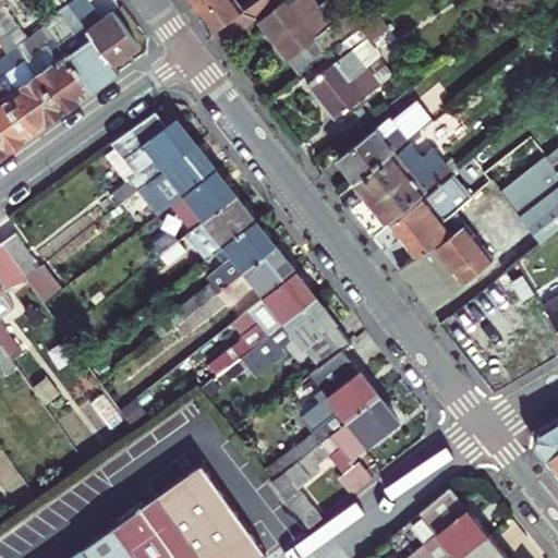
[(0,0),(0,24),(5,33),(17,25),(3,5),(5,2),(3,0),(0,0)]
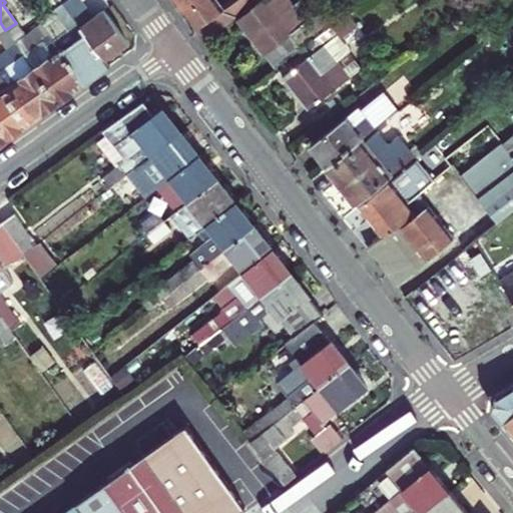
[(60,0),(63,3),(102,58),(126,41),(103,9),(93,16),(81,0),(60,0)]
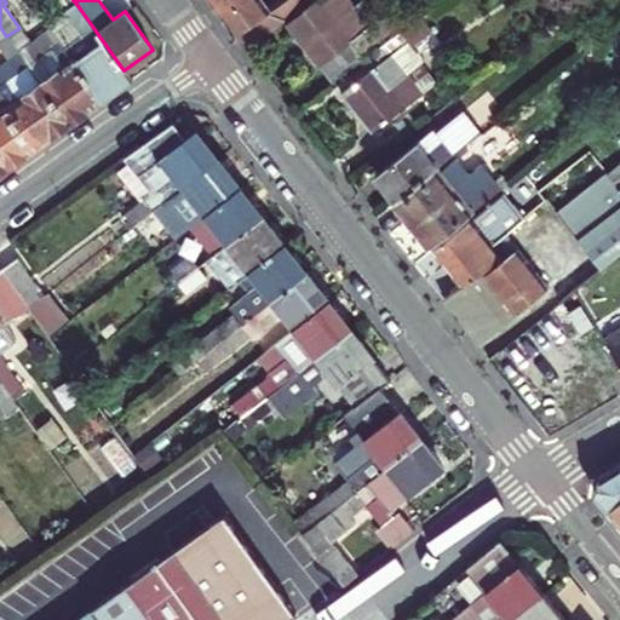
[(210,0),(224,19),(248,0),(210,0)]
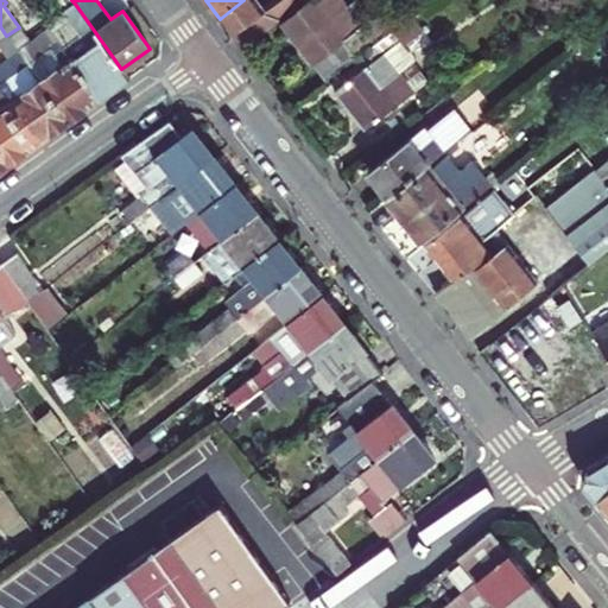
[(264,12),(261,8),(254,0),(244,0),(220,19),(232,36),(264,12)]
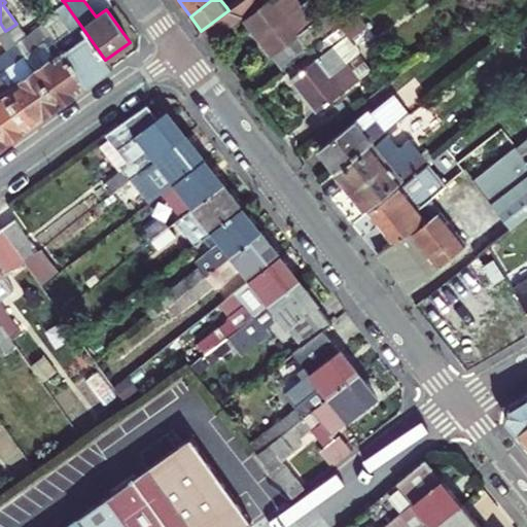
[(235,0),(226,7),(229,10),(201,31),(210,42),(268,0),(235,0)]
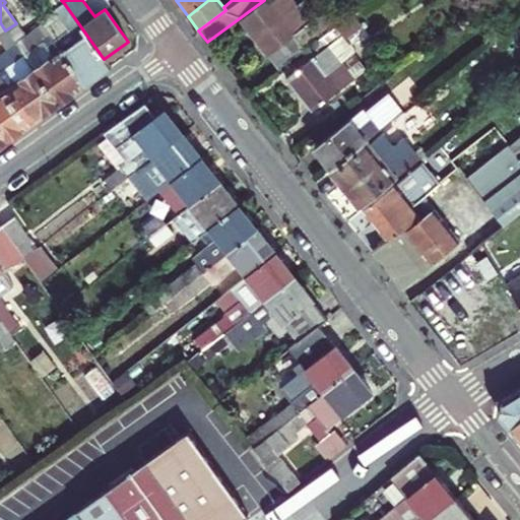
[(278,70),(312,45),(328,33),(304,0),(296,6),(289,0),(269,0),(241,21),(278,70)]
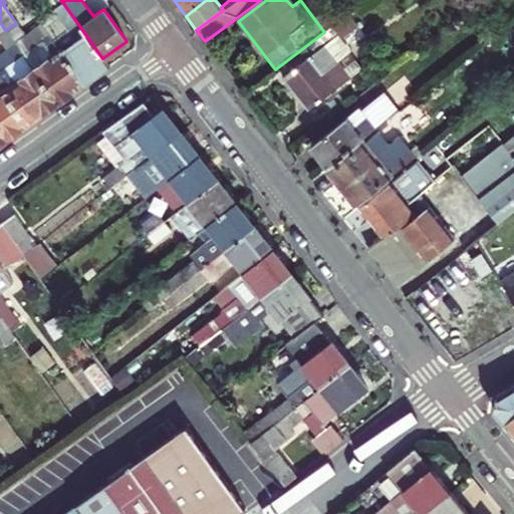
[(102,58),(63,3),(53,9),(58,16),(67,29),(52,39),(83,83),(107,66),(102,58)]
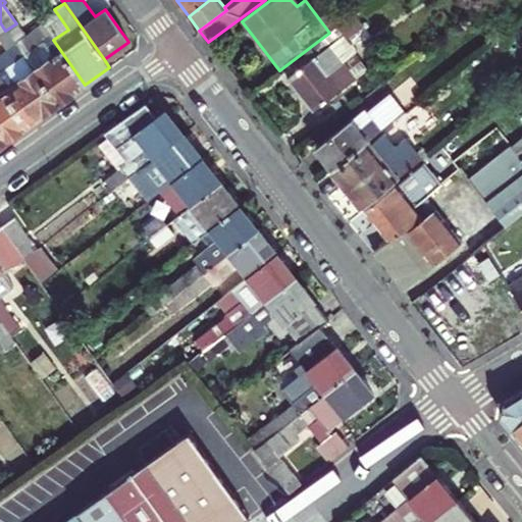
[(329,33),(313,45),(319,53),(286,79),(312,112),(361,75),(354,65),(348,70),(343,62),(353,55),(341,39),(345,37),(346,39),(362,27),(353,15),(329,33)]
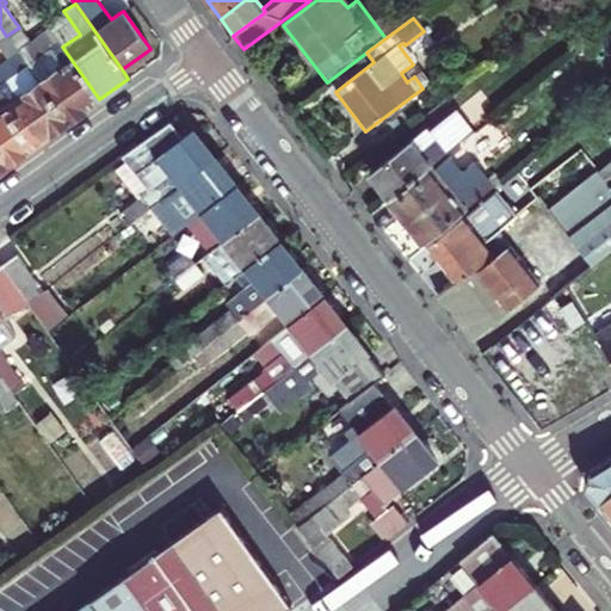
[(51,32),(62,47),(80,35),(69,19),(51,32)]
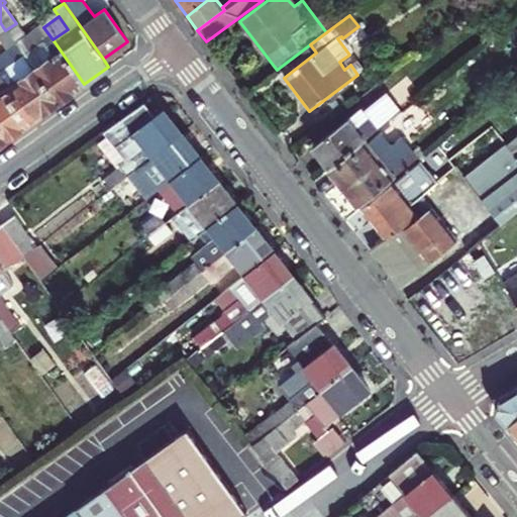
[(5,30),(14,42),(24,35),(16,23),(5,30)]
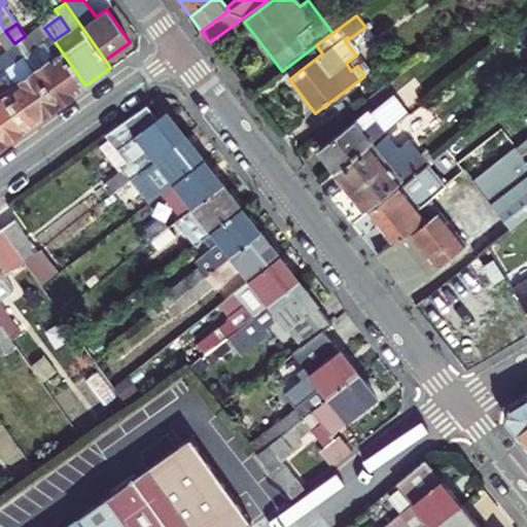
[(59,105),(85,85),(54,40),(44,28),(42,25),(25,36),(14,43),(15,44),(59,105)]
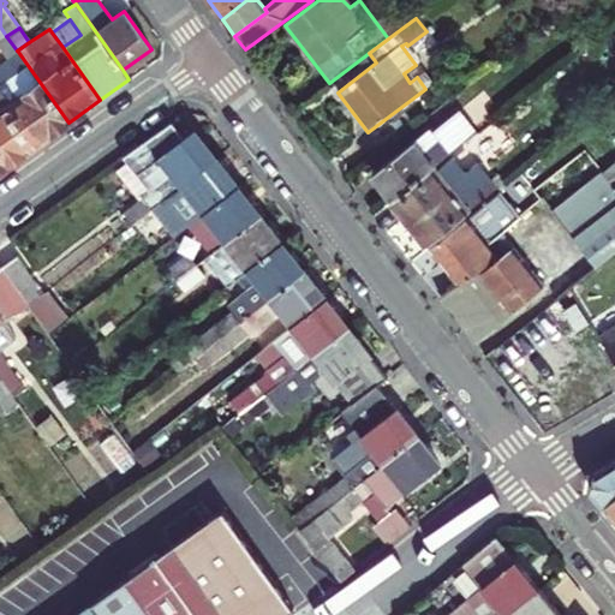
[(0,89),(39,143),(69,123),(18,52),(0,65),(0,89)]
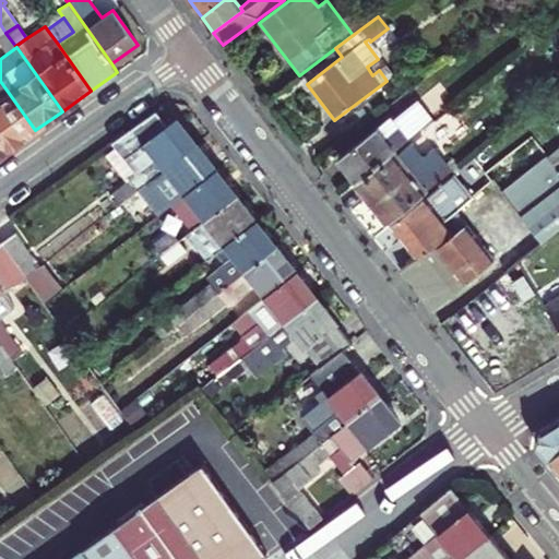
[(35,130),(0,81),(0,140),(7,151),(35,130)]
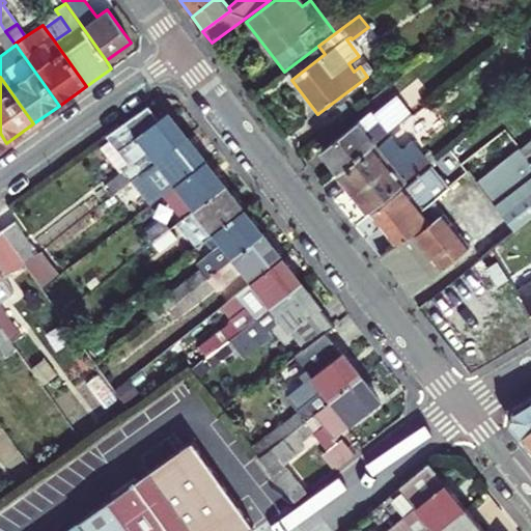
[(338,172),(424,104),(411,86),(386,104),(385,102),(373,110),(372,110),(322,149),(338,172)]
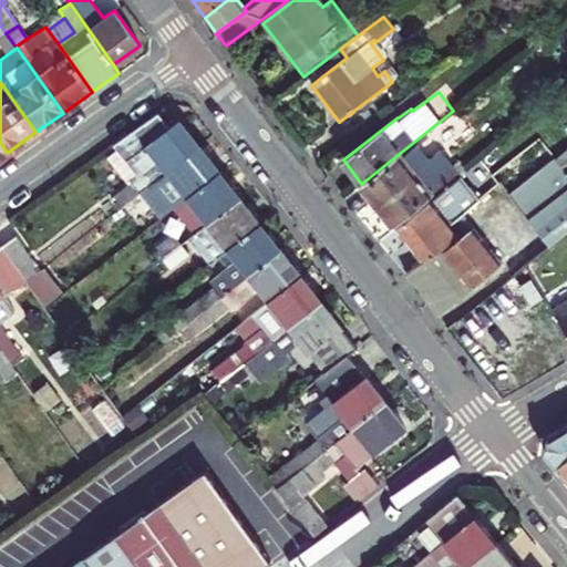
[(158,112),(114,144),(119,148),(141,176),(130,185),(116,196),(123,206),(158,177),(167,172),(198,146),(178,120),(171,126),(158,112)]
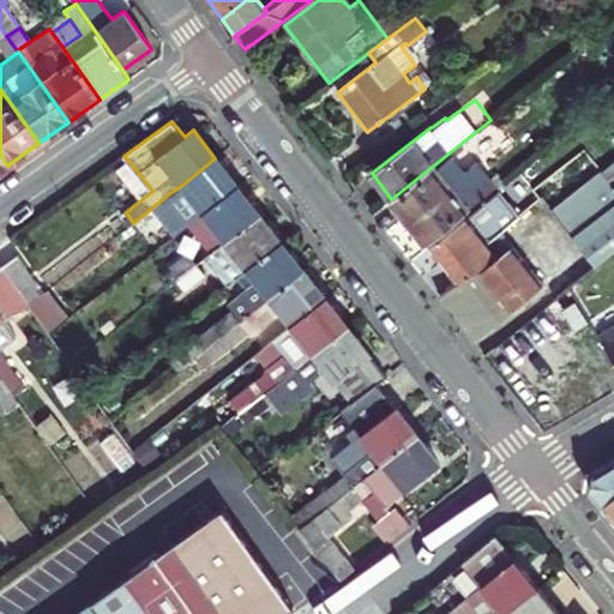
[(395,203),(426,241),(464,211),(468,214),(497,191),(475,164),(465,173),(452,157),(395,203)]
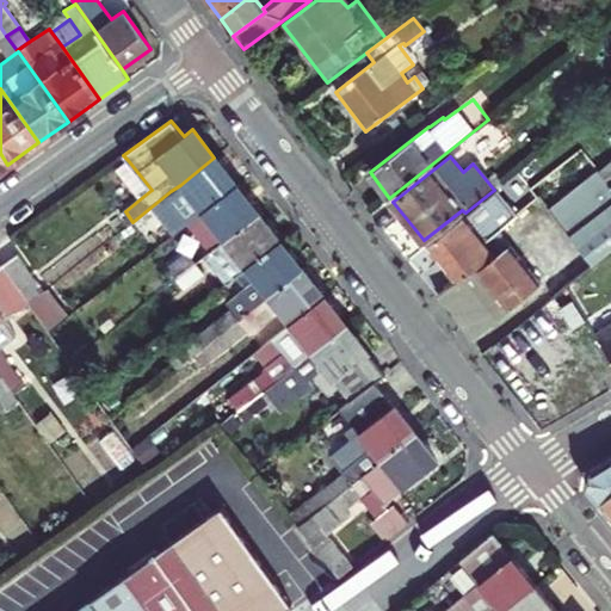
[(203,213),(236,186),(214,158),(180,185),(203,213)]
